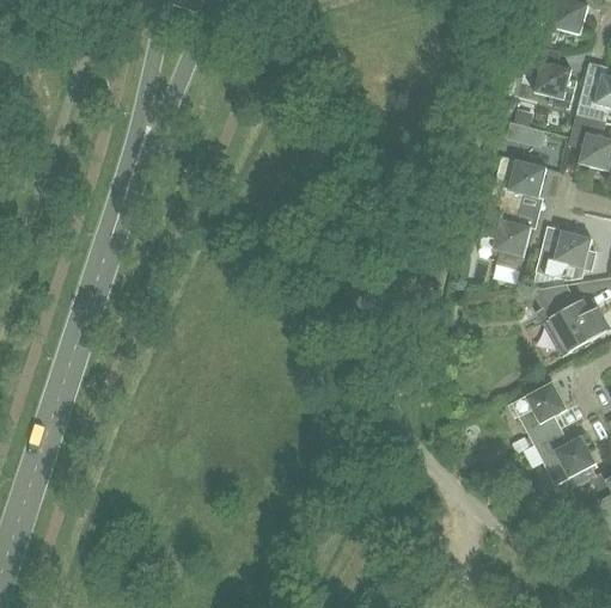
[(539,0),(538,7),(554,12),(550,26),(580,34),(587,4),(573,0),(539,0)]
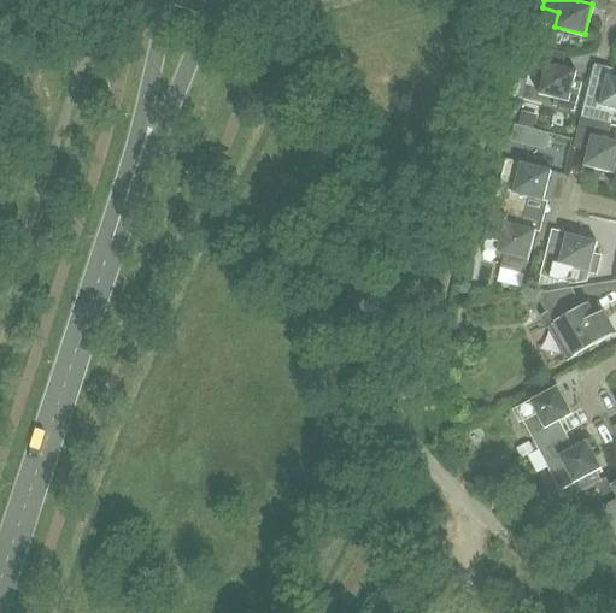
[(580,80),(573,78),(575,69),(561,65),(564,51),(534,43),(527,74),(541,77),(537,92),(553,96),(552,102),(573,108),(580,80)]
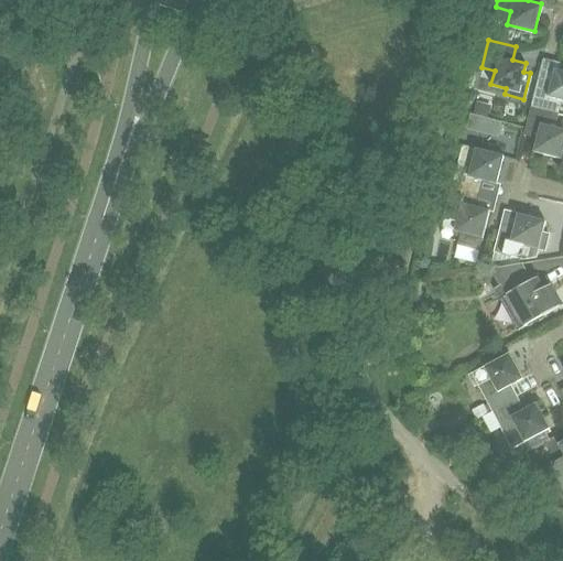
[(530,105),(558,112),(561,99),(562,98),(562,68),(560,68),(556,82),(537,77),(530,105)]
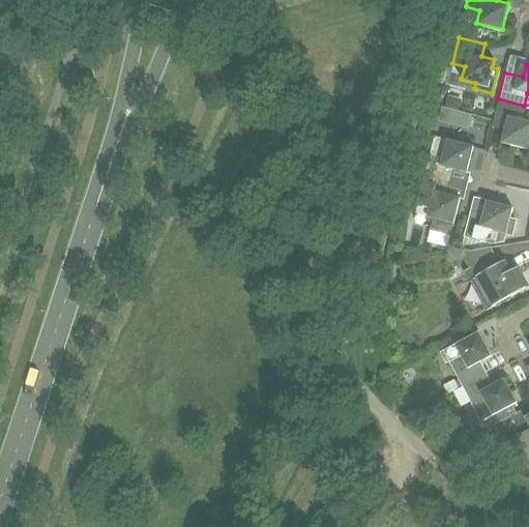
[(447,94),(444,105),(456,108),(459,96),(447,94)]
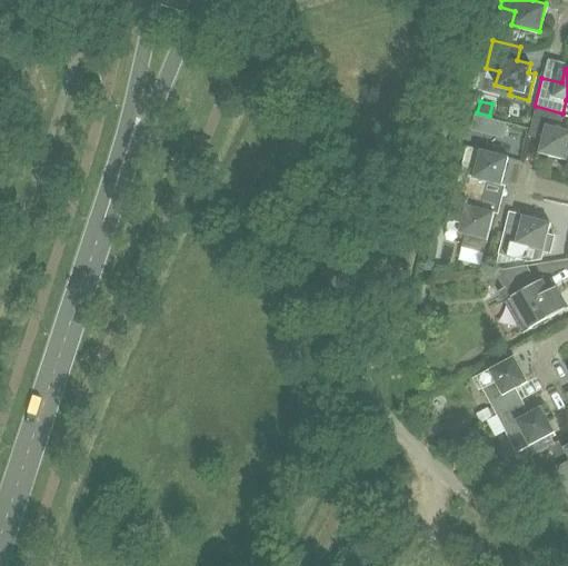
[(567,128),(559,127),(562,113),(535,106),(527,133),(540,137),(537,151),(566,158),(567,148),(567,128)]
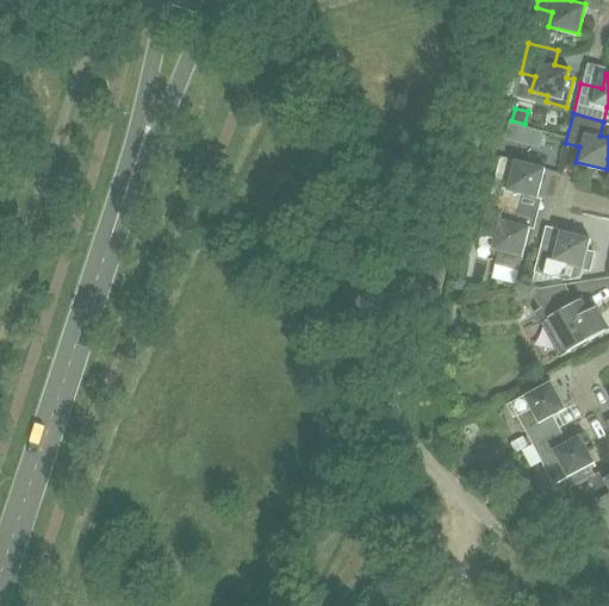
[(523,125),(508,122),(507,122),(502,137),(503,138),(520,142),(523,125)]
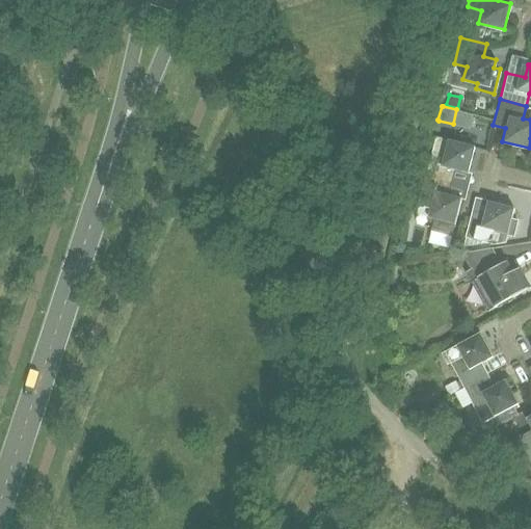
[(474,144),(448,138),(435,135),(425,174),(452,181),(455,168),(468,172),(474,144)]
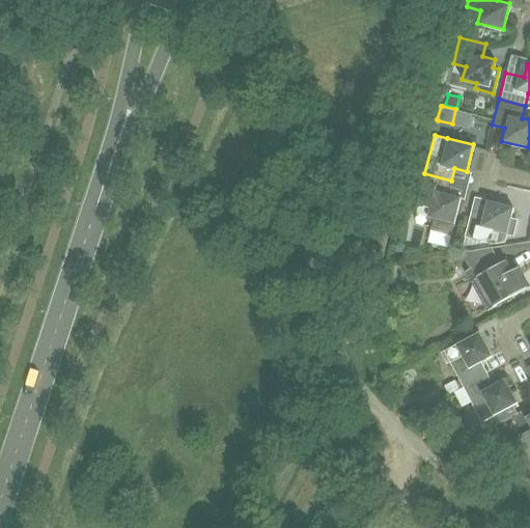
[(447,193),(451,181),(424,173),(418,200),(430,203),(427,216),(434,217),(431,227),(449,232),(452,222),(453,222),(461,196),(447,193)]
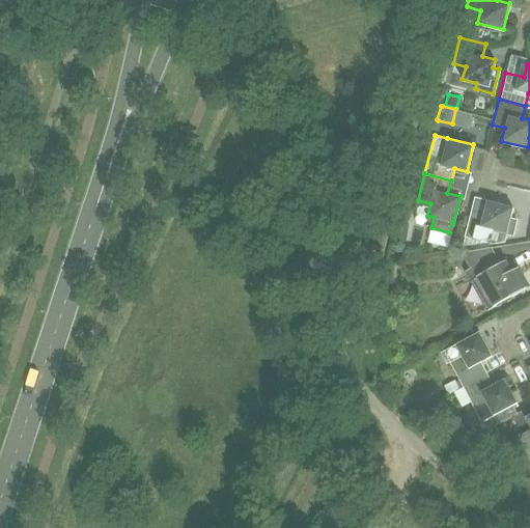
[(490,242),(491,242),(495,241),(495,242),(504,240),(506,232),(512,233),(517,218),(510,217),(512,205),(486,199),(483,212),(471,209),(464,237),(465,238),(462,251),(464,250),(489,246),(490,242)]
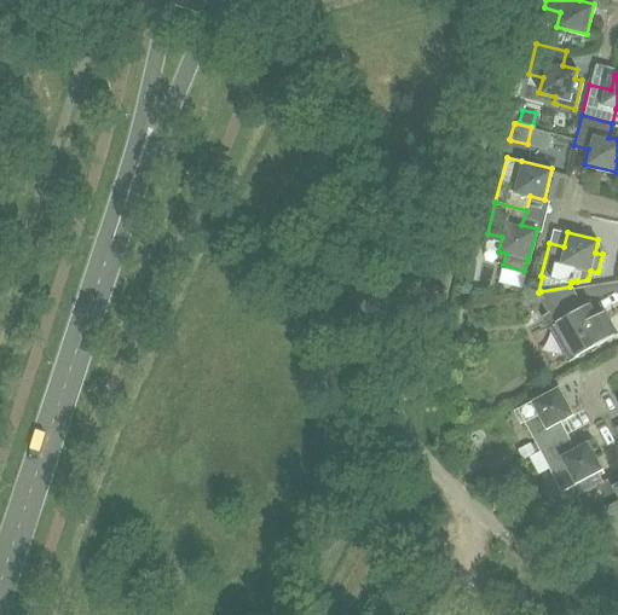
[(570,286),(541,291),(550,309),(542,314),(548,325),(555,321),(567,342),(559,347),(566,360),(617,332),(605,309),(596,313),(589,302),(583,305),(573,288),(573,286),(570,286)]
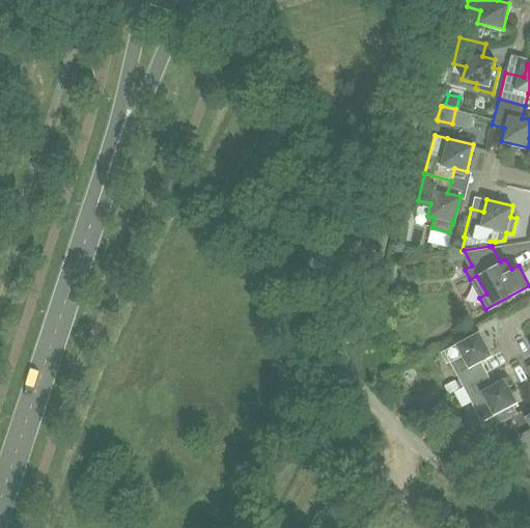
[(463,385),(486,372),(480,360),(492,355),(478,331),(454,343),(461,355),(449,361),(463,385)]
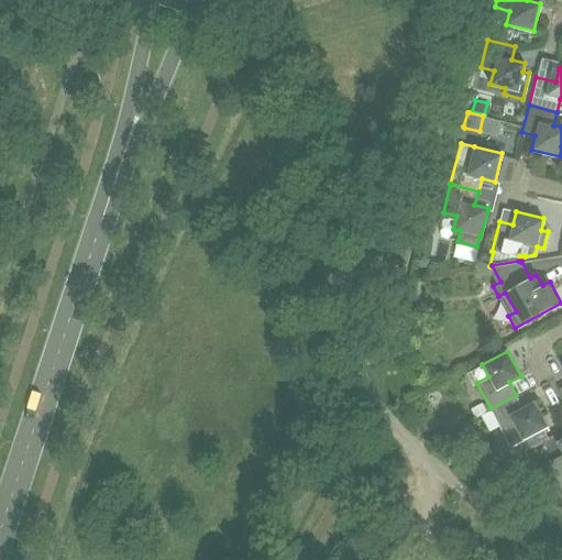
[(548,436),(543,428),(548,426),(535,401),(522,407),(516,395),(491,408),(481,414),(489,429),(499,425),(510,446),(524,438),(528,446),(548,436)]
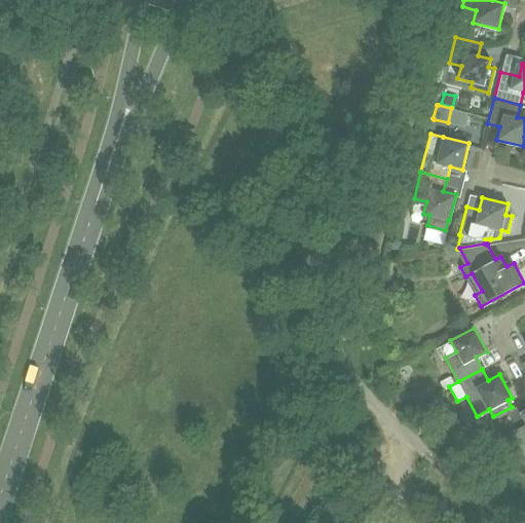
[(439,379),(444,387),(454,382),(450,374),(439,379)]
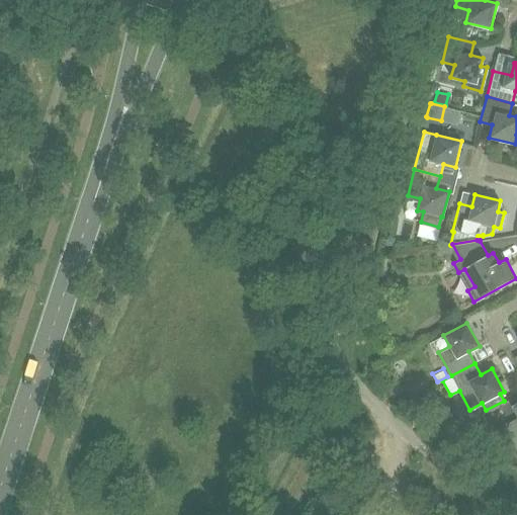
[(508,451),(516,446),(516,402),(512,406),(516,416),(516,417),(496,428),(508,451)]
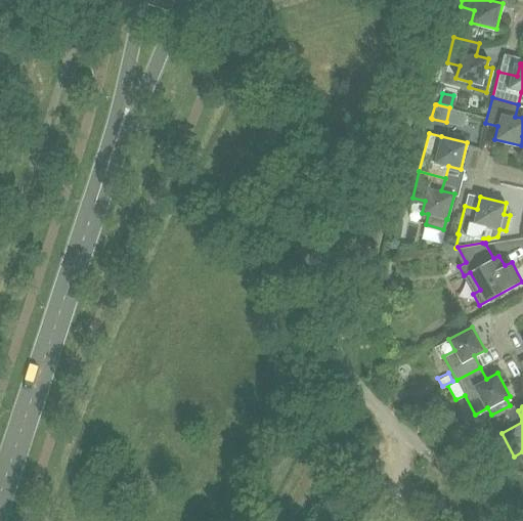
[(522,451),(514,457),(522,465),(522,451)]
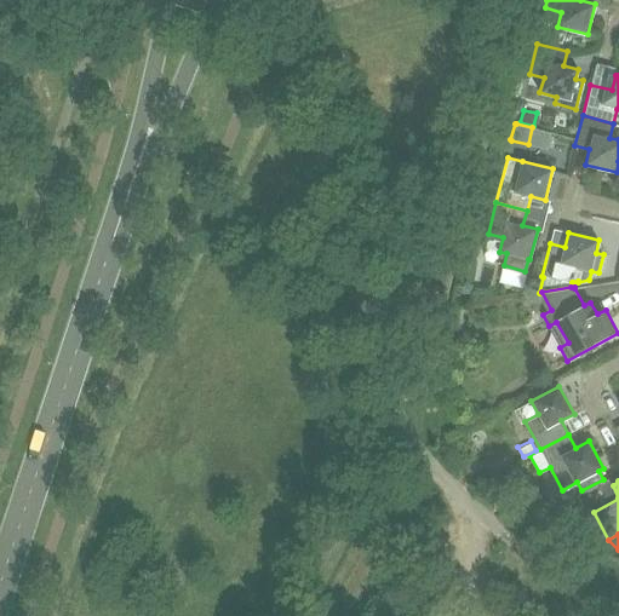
All buildings are outlined.
